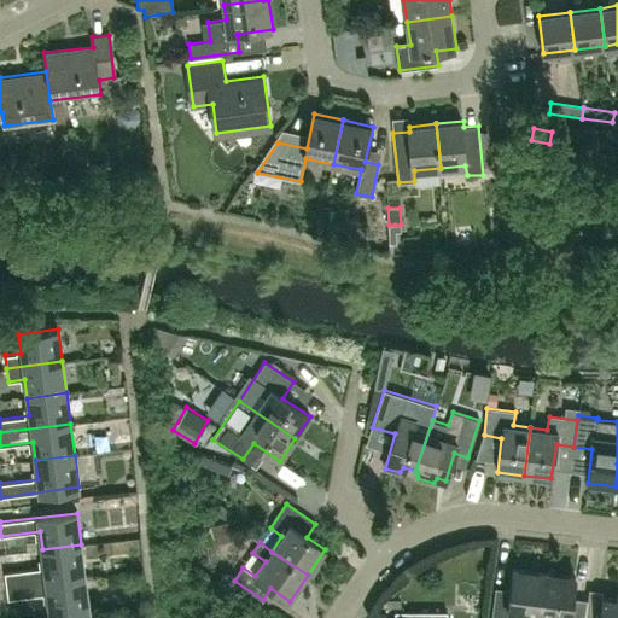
[(86,576),(81,544),(42,549),(44,567),(5,572),(6,586),(86,576)]
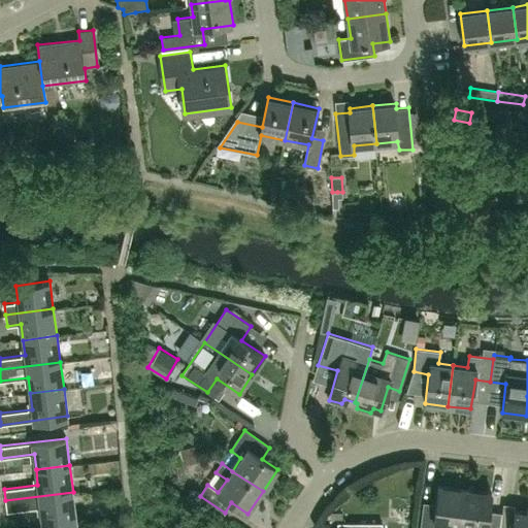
[(441,527),(442,524),(461,526),(465,490),(439,486),(436,512),(424,509),(421,527),(441,527)]
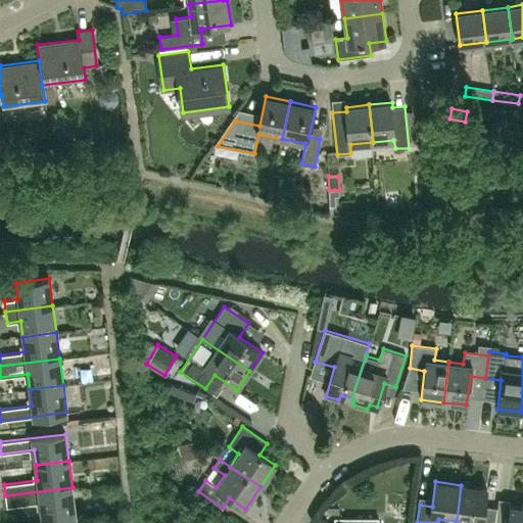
[(487,488),(461,485),(457,521),(473,522),(472,522),(494,522),(496,515),(484,514),(487,488)]
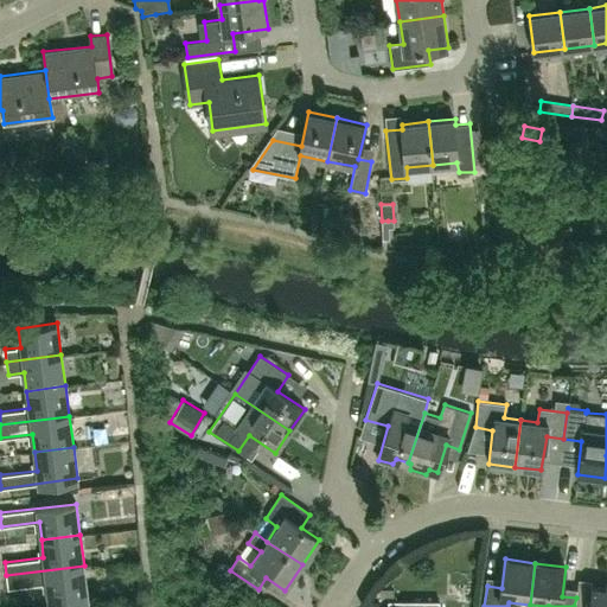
[(84,566),(6,575),(8,587),(46,583),(49,601),(88,596),(84,566)]
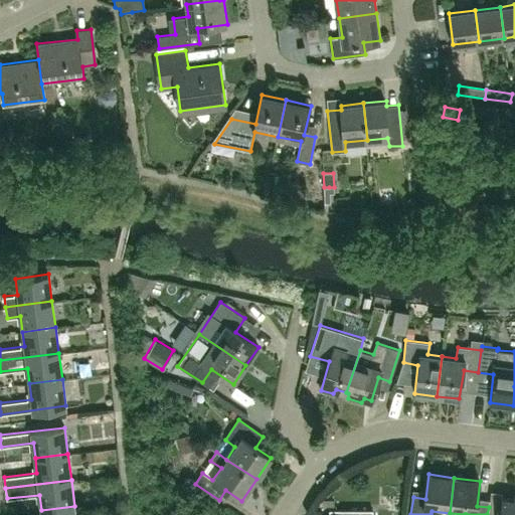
[(514,514),(514,493),(514,494),(513,499),(502,498),(499,514),(514,514)]
